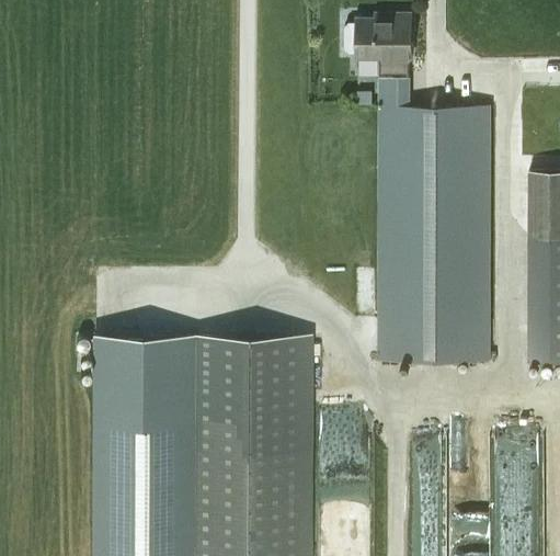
[(355,57),(355,61),(377,61),(377,81),(377,108),(376,364),(490,364),(490,108),(409,108),(410,80),(407,80),(407,61),(409,61),(409,18),(384,18),(384,23),(355,23),(355,25),(347,25),(343,30),(343,52),(347,57),(355,57)]
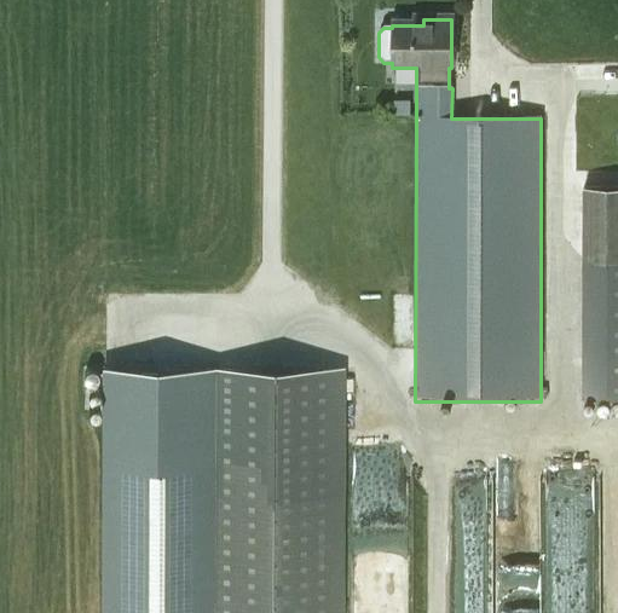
[(617,190),(581,191),(581,402),(617,400),(617,190)]
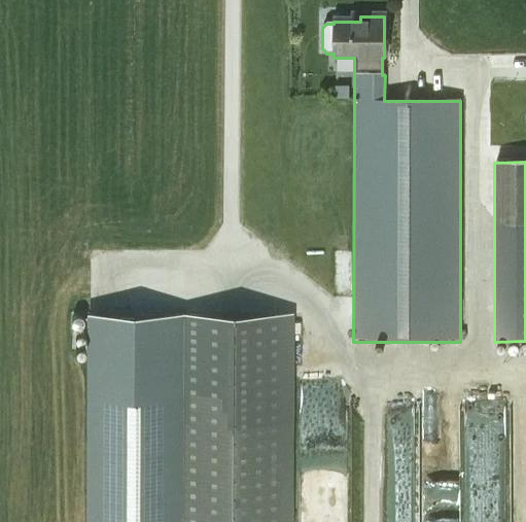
[(89,318),(89,521),(287,521),(288,318),(89,318)]
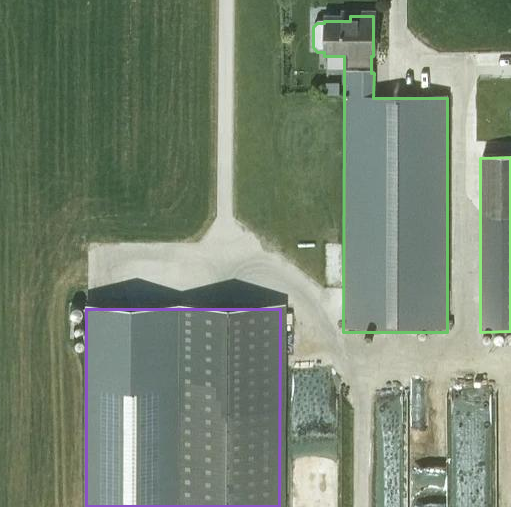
[(445,386),(413,384),(409,447),(480,452),(484,405),(458,403),(458,411),(443,410),(445,386)]
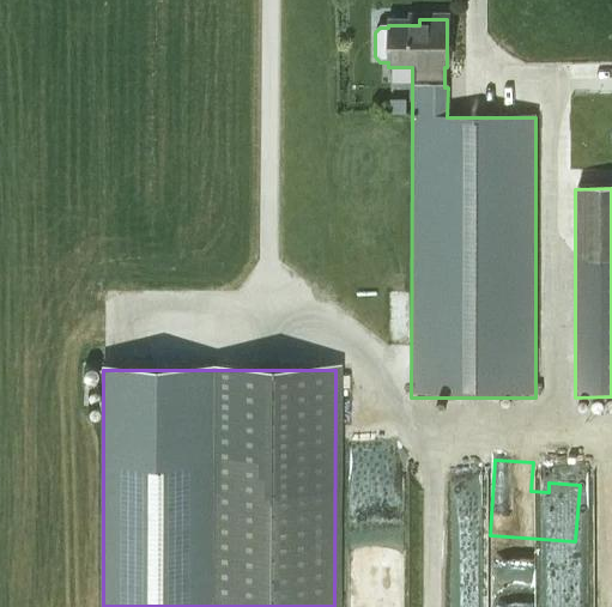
[(442,468),(444,606),(479,606),(477,468),(442,468)]
